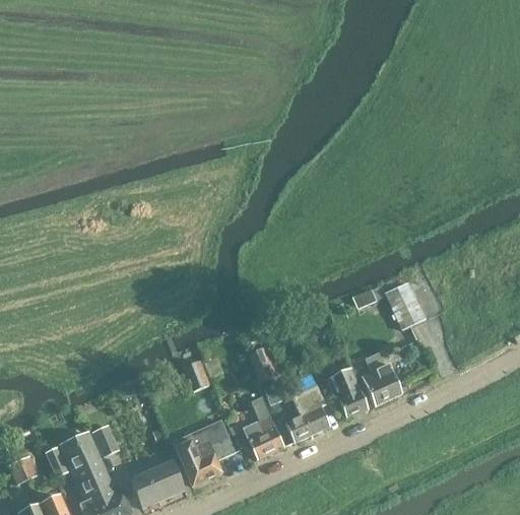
[(395,286),(384,292),(401,329),(413,323),(418,321),(424,318),(409,288),(406,281),(395,286)]
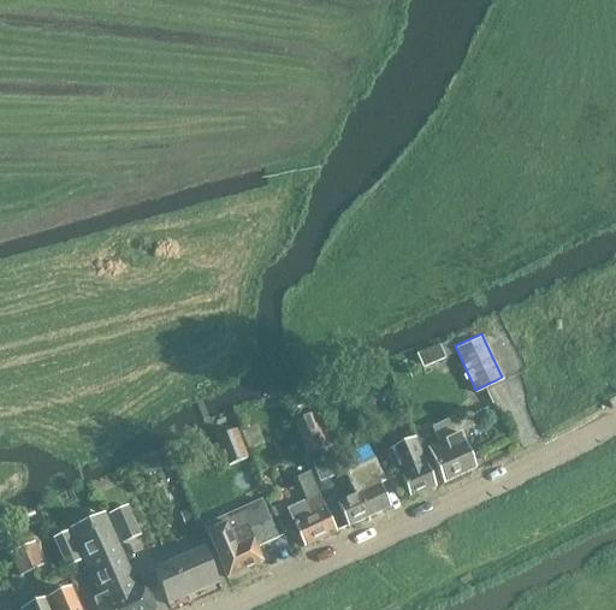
[(444,355),(443,351),(438,341),(416,350),(422,365),(444,355)]
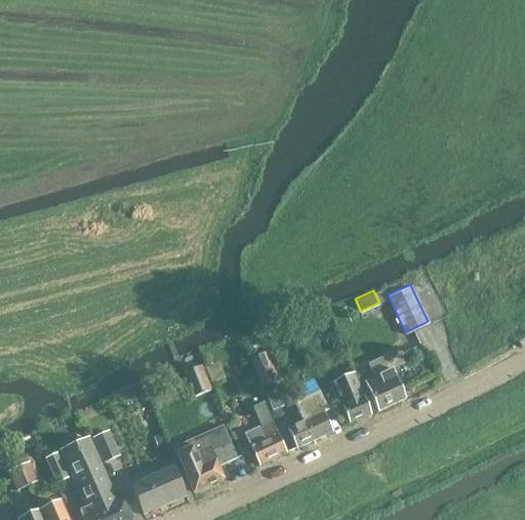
[(250,357),(261,384),(280,376),(269,350),(250,357)]
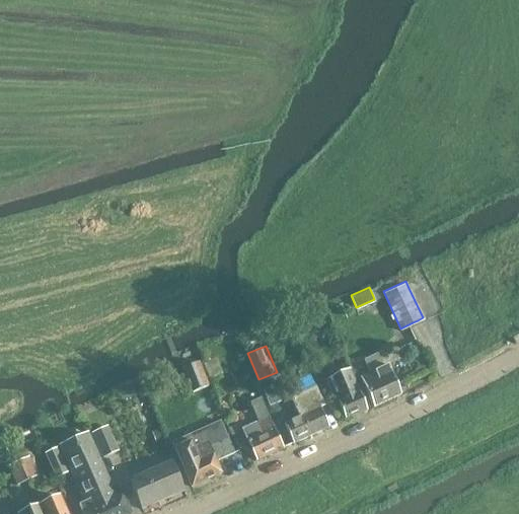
[(400,391),(381,348),(363,357),(368,369),(359,374),(373,404),(400,391)]
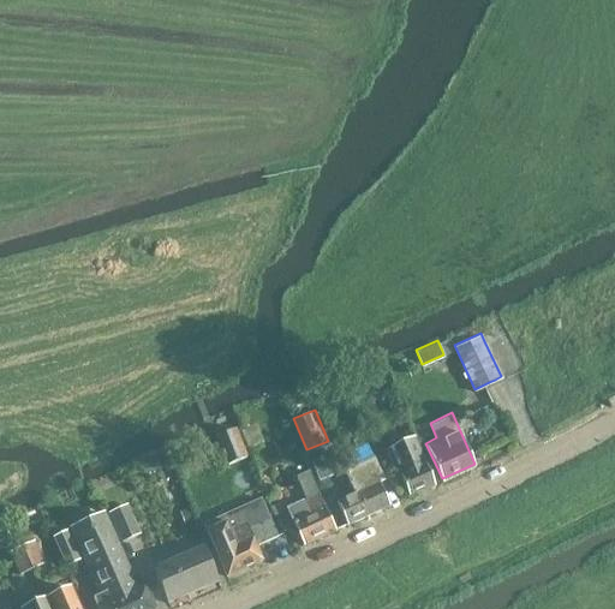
[(246,454),(234,427),(218,434),(225,454),(228,461),(246,454)]
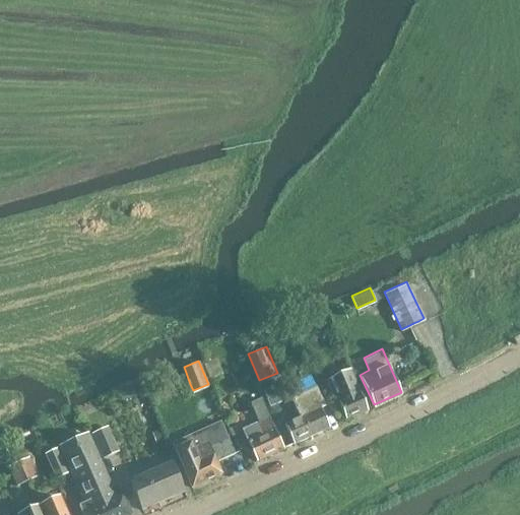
[(368,407),(348,368),(334,374),(338,382),(329,387),(335,401),(338,400),(346,417),(368,407)]
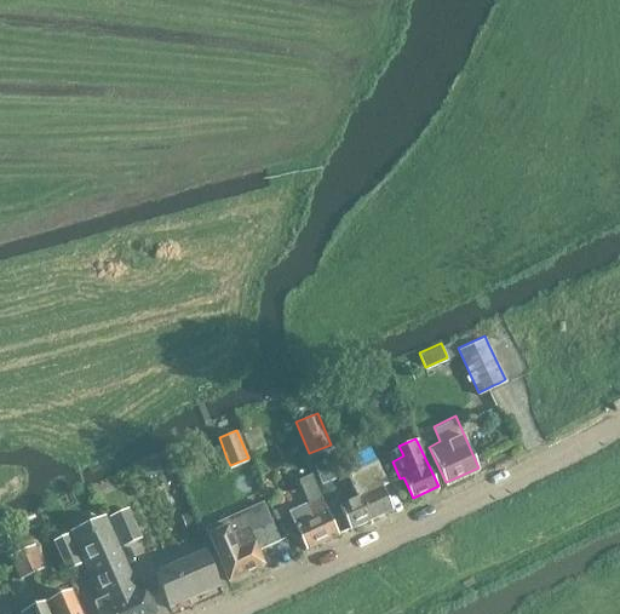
[(334,475),(327,457),(314,463),(325,489),(334,485),(331,477),(334,475)]
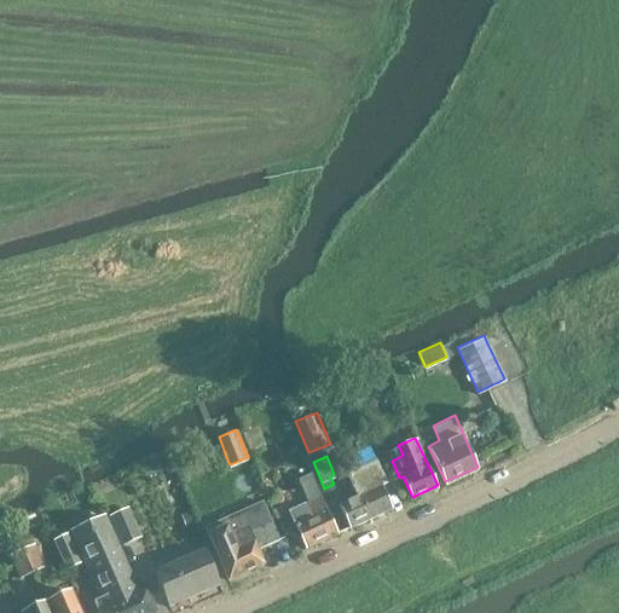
[(391,507),(380,484),(386,480),(375,457),(346,472),(357,495),(339,503),(348,522),(350,526),(391,507)]
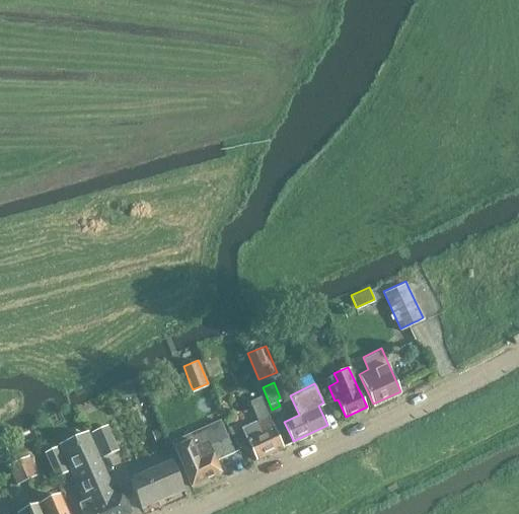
[(283,443),(261,394),(249,399),(258,418),(241,426),(255,457),(283,444),(283,443)]
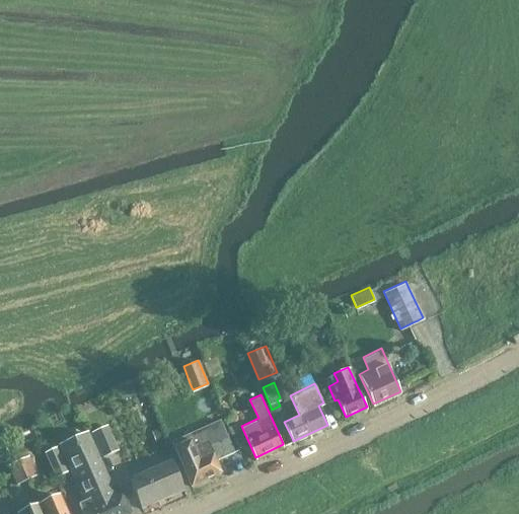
[(221,470),(216,457),(233,450),(219,419),(171,440),(177,453),(191,484),(221,470)]
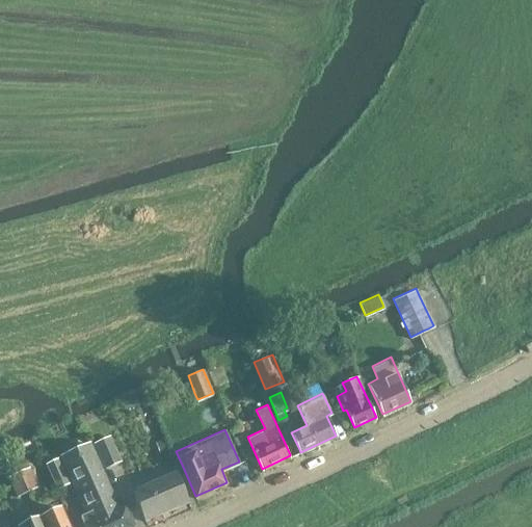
[(120,459),(109,436),(94,442),(105,466),(112,463),(120,459)]
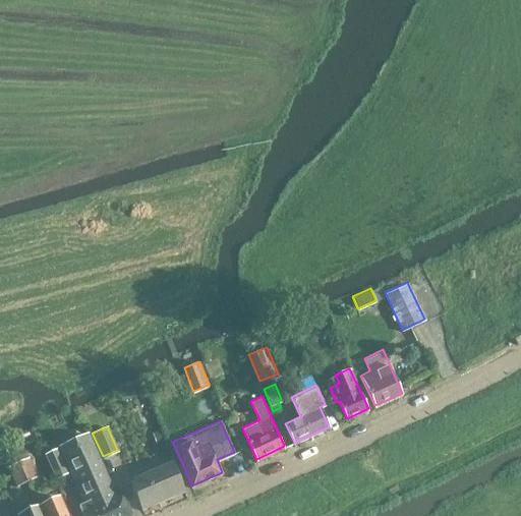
[(167,444),(160,426),(152,431),(159,447),(167,444)]
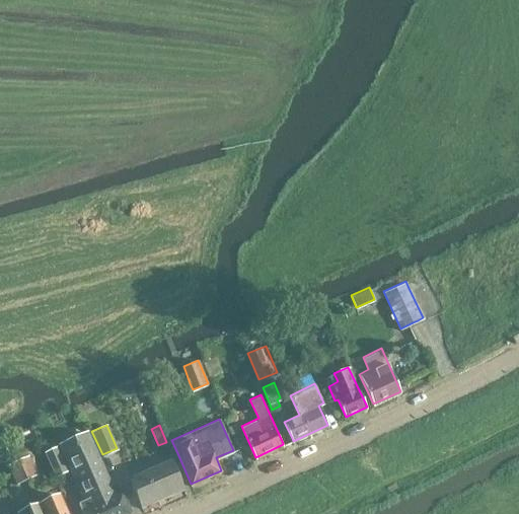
[(115,493),(86,431),(59,444),(84,499),(78,501),(84,513),(123,513),(130,511),(121,491),(115,493)]
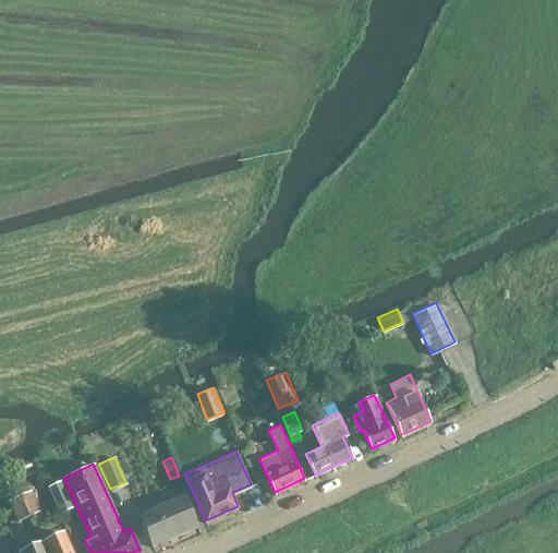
[(74,504),(62,478),(48,485),(60,511),(67,507),(74,504)]
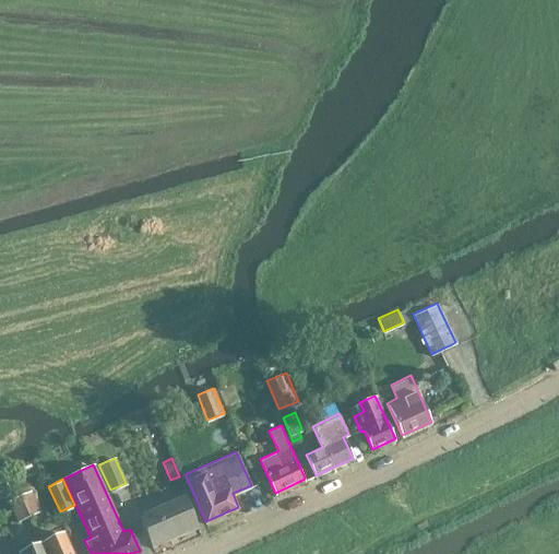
[(40,509),(32,490),(21,495),(30,514),(40,509)]
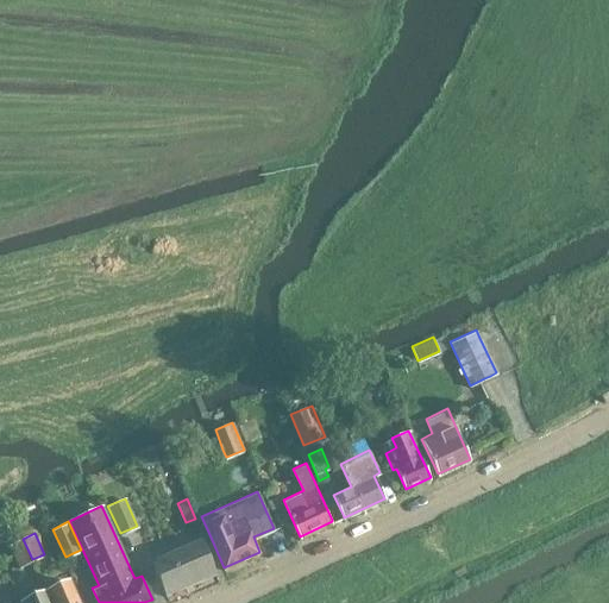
[(32,559),(23,539),(11,544),(20,565),(32,559)]
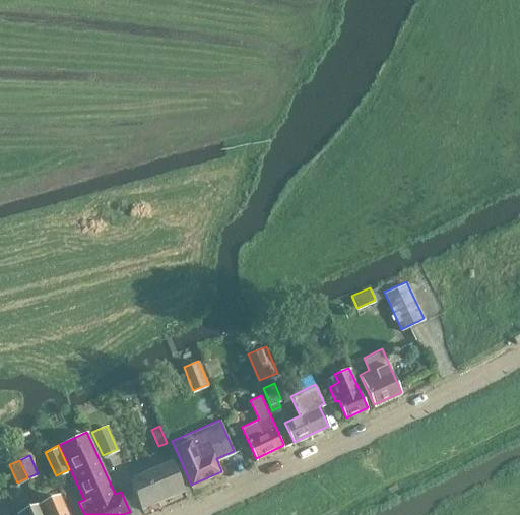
[(183,489),(171,461),(129,478),(141,507),(183,489)]
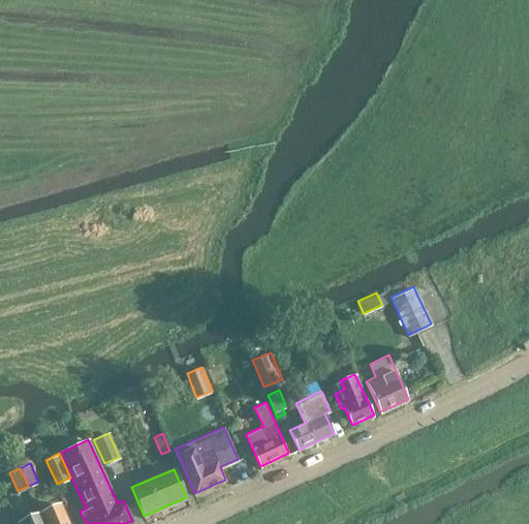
[(68,523),(59,502),(38,512),(42,523),(68,523)]
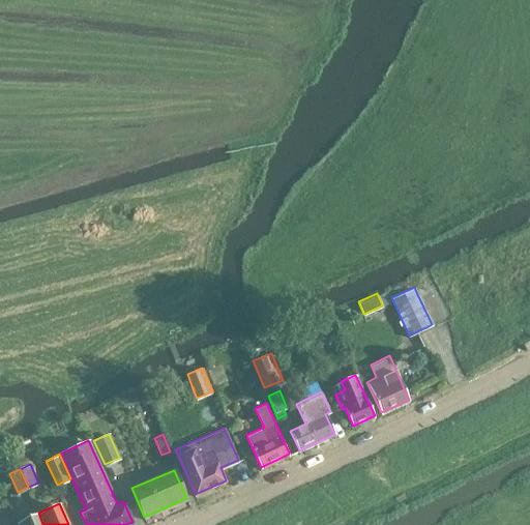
[(0,524),(8,524),(0,506),(0,524)]
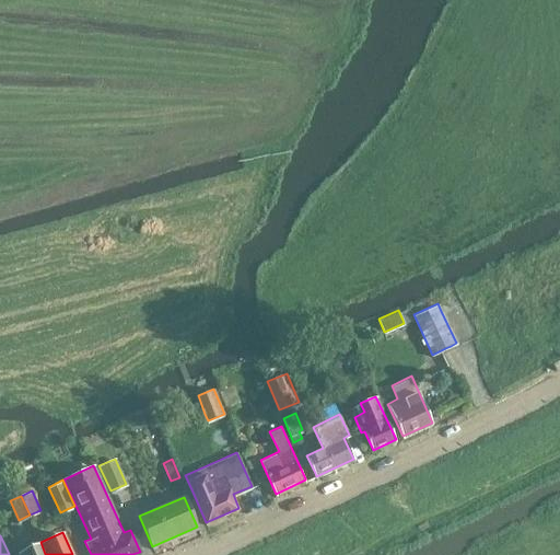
[(45,554),(41,542),(16,553),(18,554),(45,554)]
